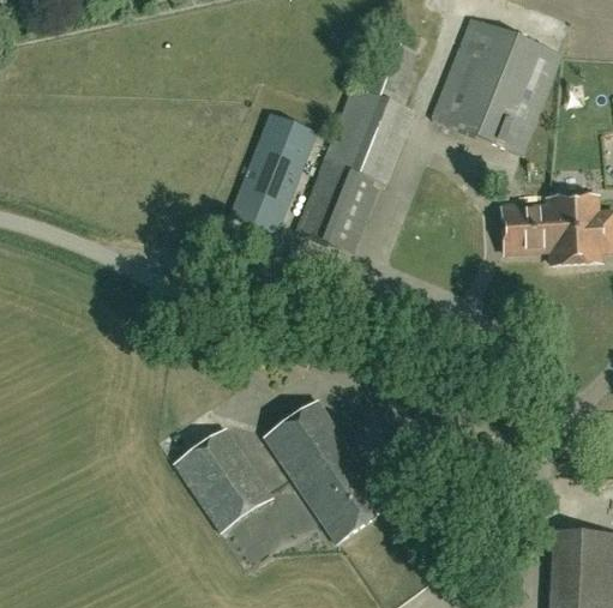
[(521,152),(559,54),(469,19),(431,118),(521,152)]
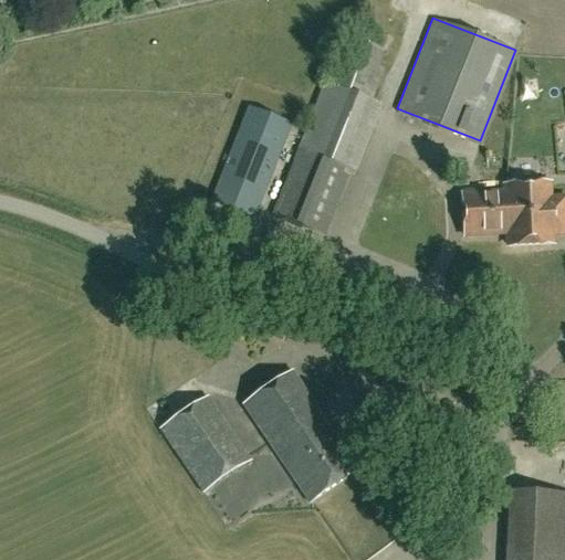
[(339,170),(387,51),(347,35),(327,84),(323,83),(271,213),(323,234),(347,173),(339,170)]
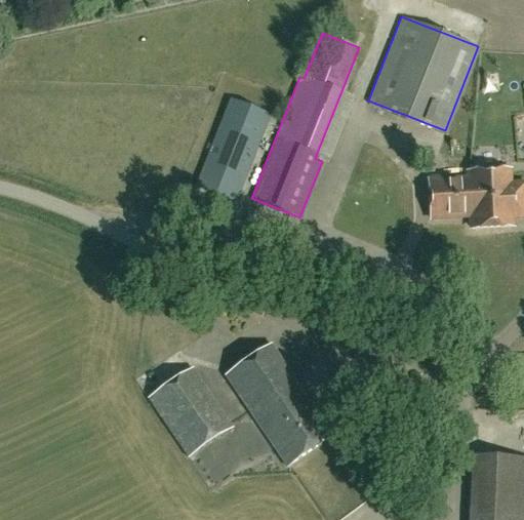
[(233,199),(268,112),(230,97),(196,184),(233,199)]
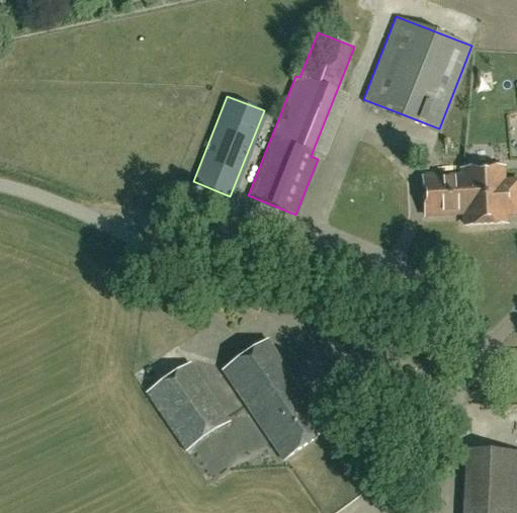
[(461,167),(461,173),(422,175),(424,212),(463,210),(464,222),(504,220),(504,210),(516,209),(516,205),(516,178),(502,179),(501,165),(461,167)]
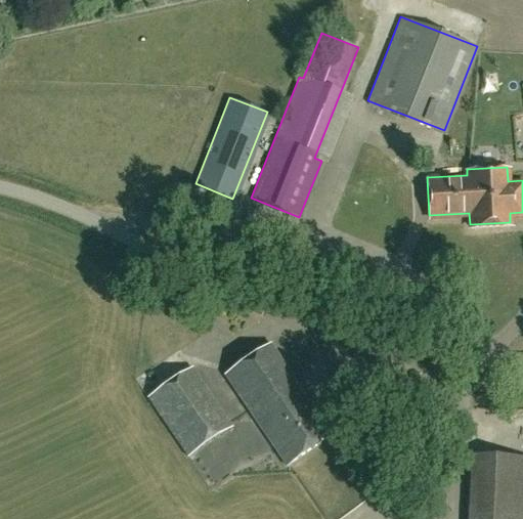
[(285,462),(328,433),(266,343),(223,373),(285,462)]
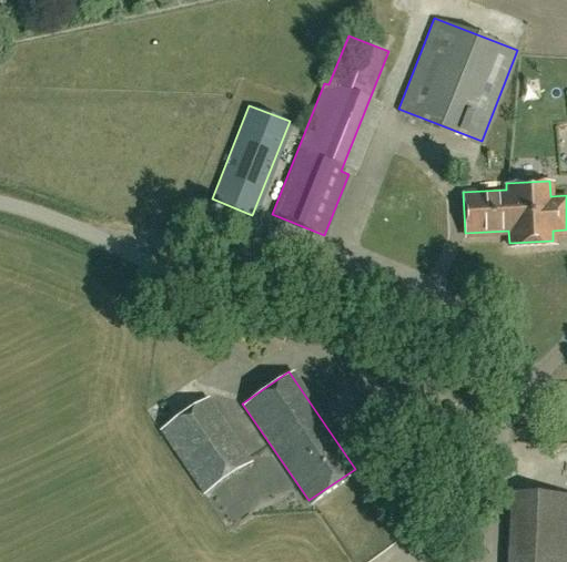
[(201,491),(249,459),(206,396),(159,428),(201,491)]
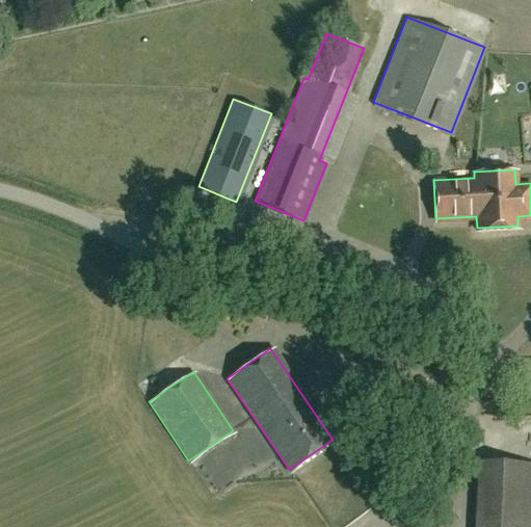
[(475,526),(530,526),(530,499),(489,498),(488,521),(476,520),(475,526)]
